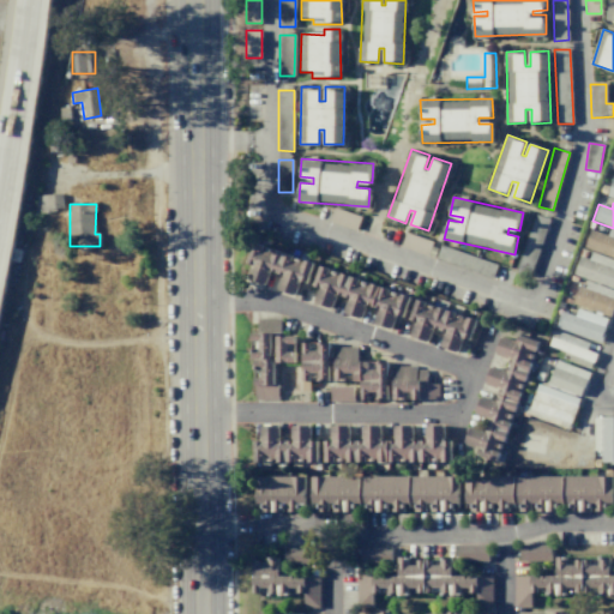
[(335,208),(361,216),(356,230),(330,222),(335,208)]
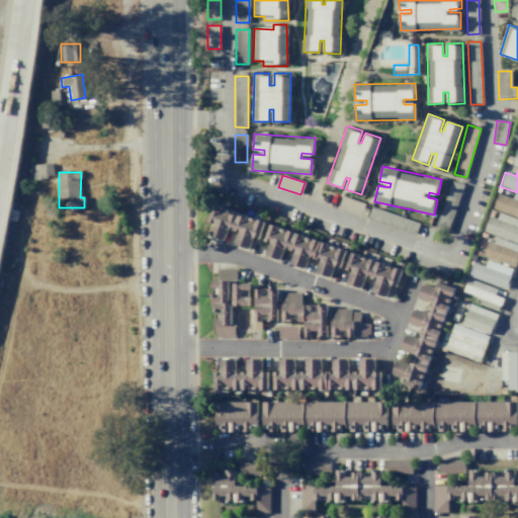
[(452,180),(464,184),(447,233),(436,229),(452,180)]
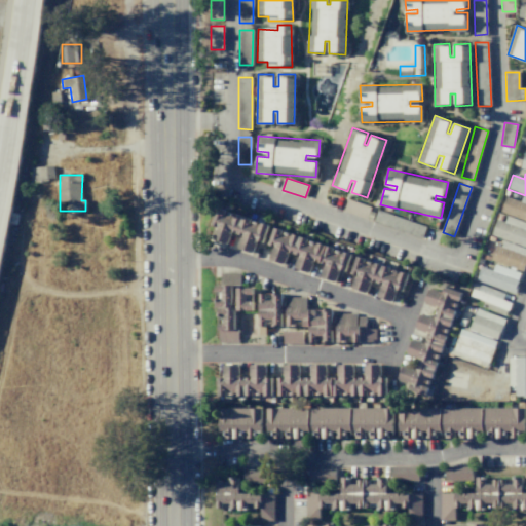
[(520,201),(505,196),(499,212),(525,221),(525,196),(522,195),(520,201)]
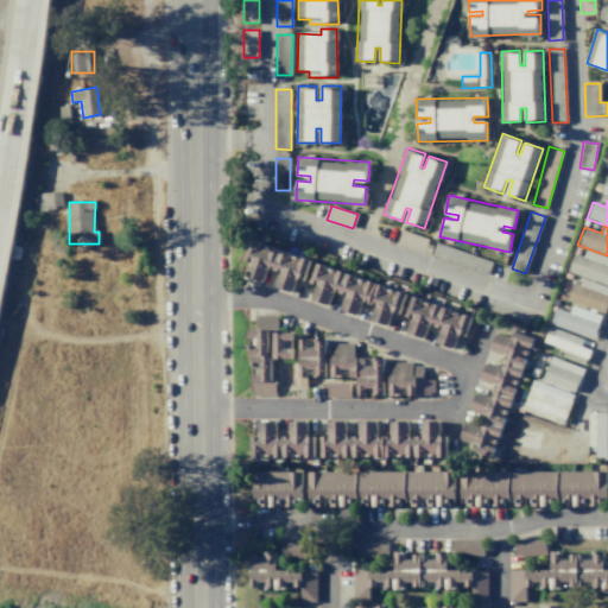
[(401,230),(428,239),(423,253),(397,245),(401,230)]
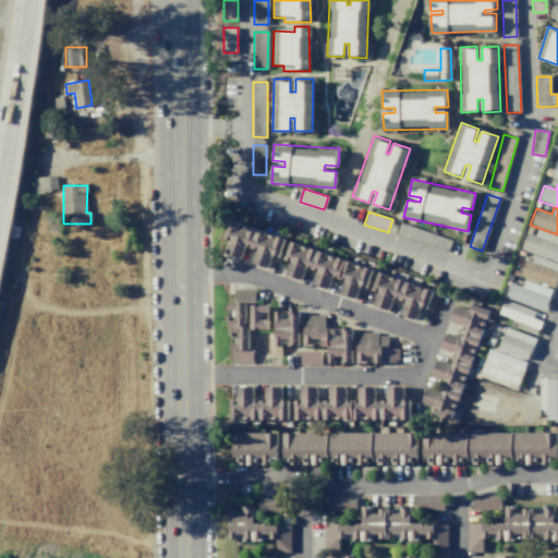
[(266,267),(253,263),(257,250),(243,245),(239,258),(226,253),(230,241),(222,238),(229,219),(284,238),(278,257),(270,254),(266,267)]
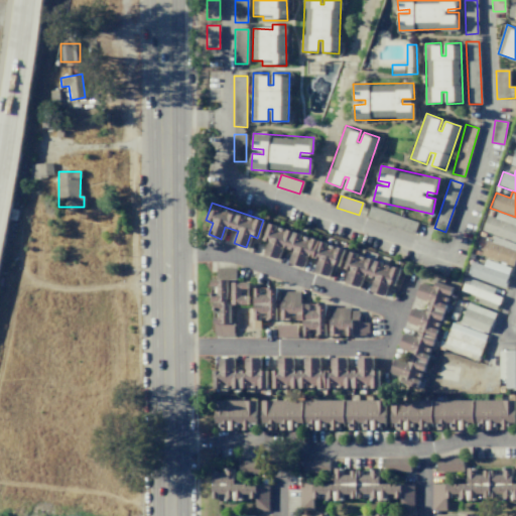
[(371,206),(418,223),(414,234),(366,218),(371,206)]
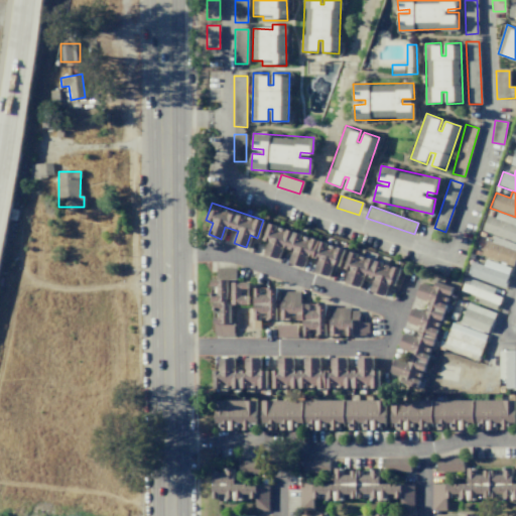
[(515,242),(515,220),(496,214),(494,218),(487,215),(482,231),(515,242)]
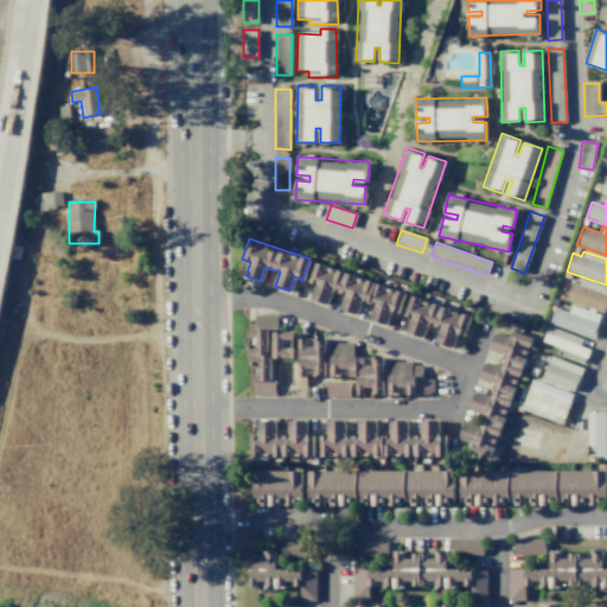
[(356,314),(340,310),(346,295),(331,291),(326,305),(311,299),(315,285),(308,282),(315,262),(375,282),(369,302),(360,300),(356,314)]
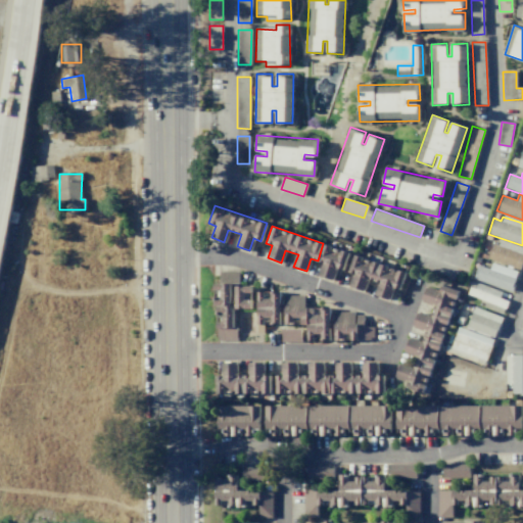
[(519,270),(522,256),(522,247),(496,238),(488,258),(519,270)]
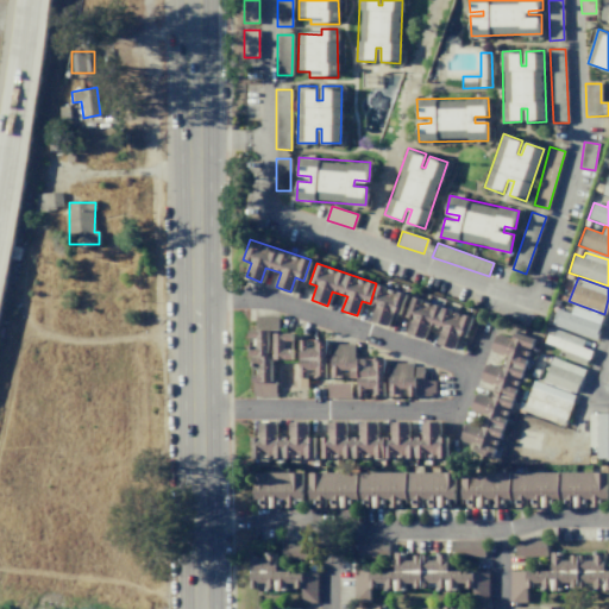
[(393,312),(387,326),(372,321),(377,307),(370,305),(377,284),(407,294),(400,314),(393,312)]
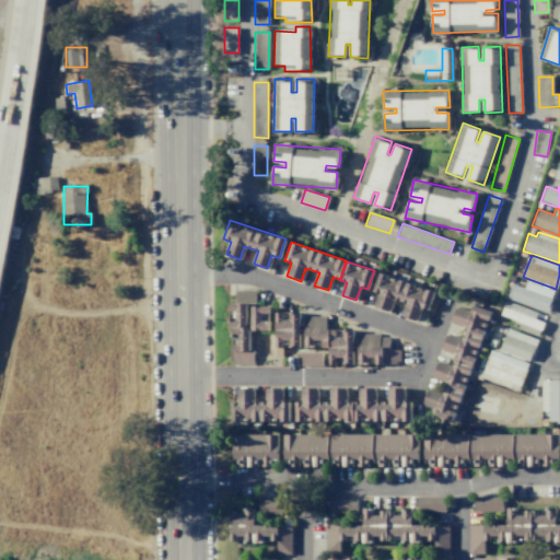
[(417,321),(404,316),(408,303),(394,298),(389,311),(376,306),(381,293),(373,291),(380,272),(435,291),(429,310),(421,307),(417,321)]
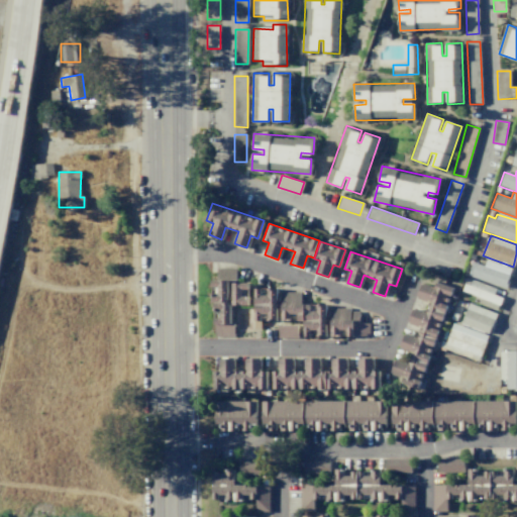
[(468,277),(505,288),(511,269),(486,260),(484,266),(473,263),(468,277)]
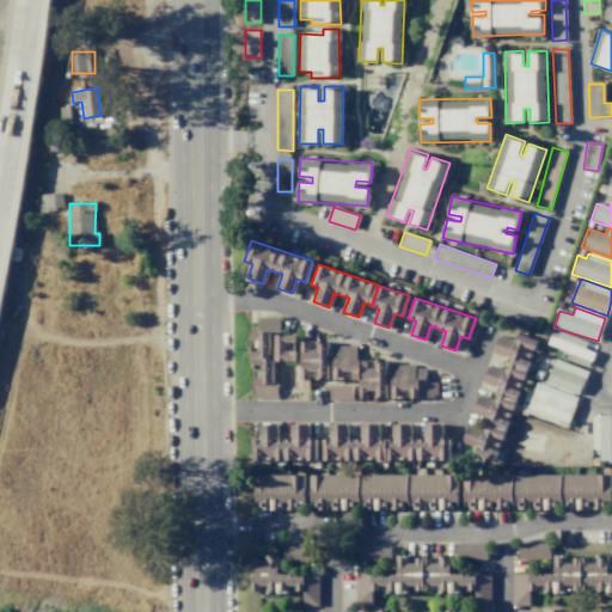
[(269,331),(280,331),(280,317),(256,317),(256,331),(269,331)]
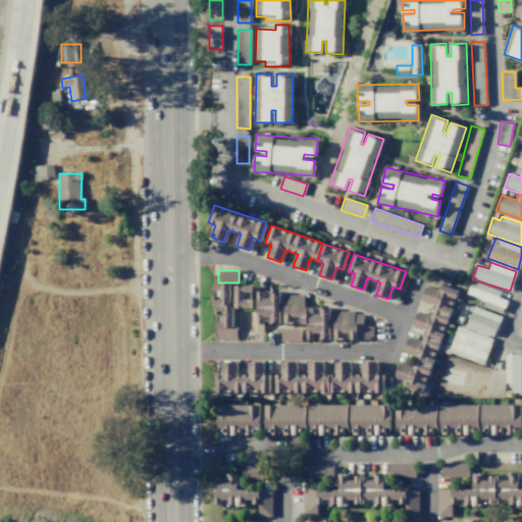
[(468,294),(484,301),(482,306),(502,313),(507,301),(498,298),(500,292),(473,280),(468,294)]
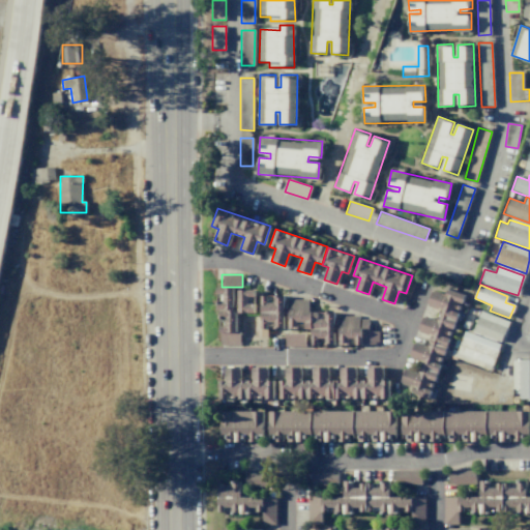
[(233,287),(233,310),(218,310),(216,310),(216,287),(222,287),(233,287)]
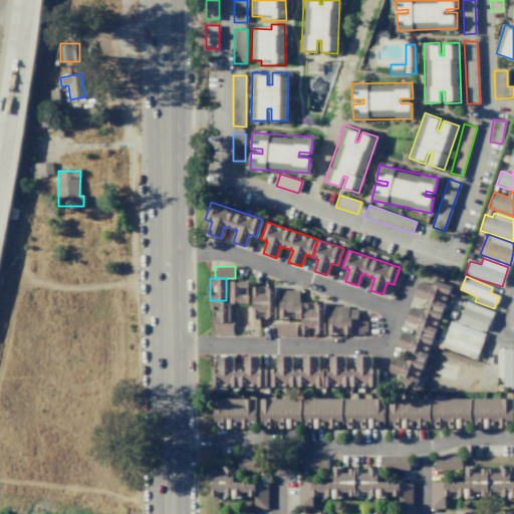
[(408,319),(412,307),(424,311),(428,299),(416,294),(421,282),(433,286),(435,280),(452,286),(434,336),(417,330),(419,324),(408,319)]
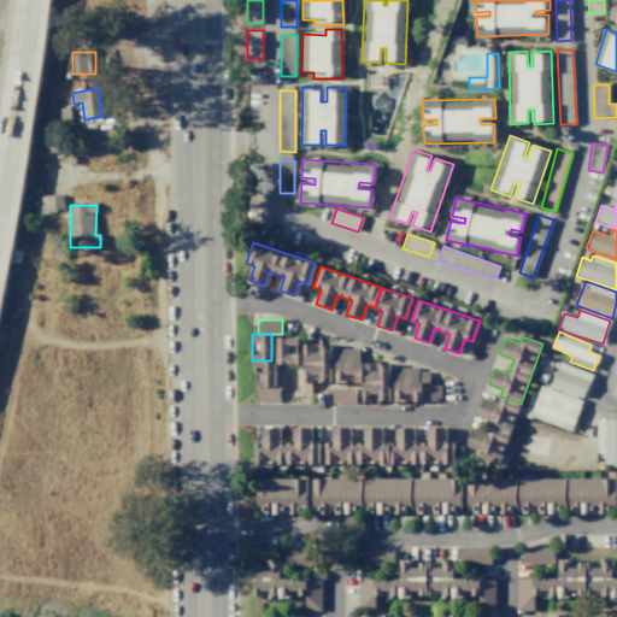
[(276,338),(297,338),(297,364),(276,364),(276,338)]
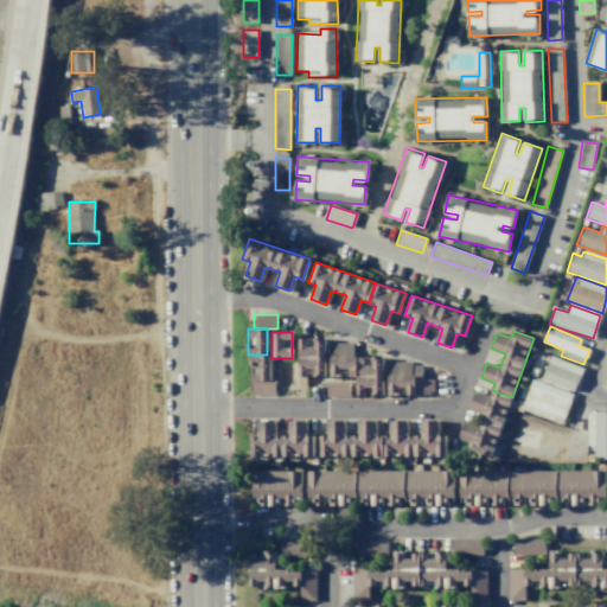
[(299,338),(325,338),(325,376),(299,376),(299,338)]
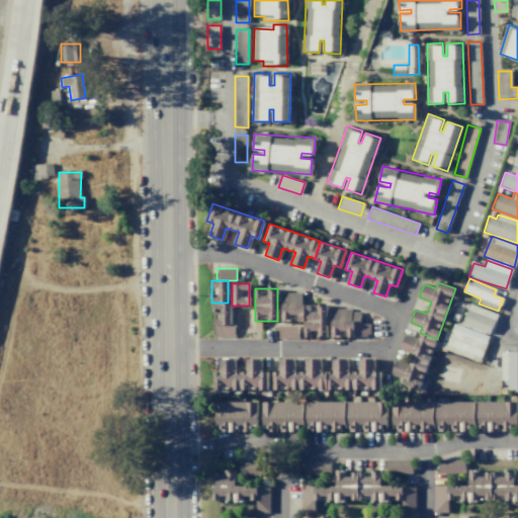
[(282,292),(282,305),(301,305),(301,292),(282,292)]
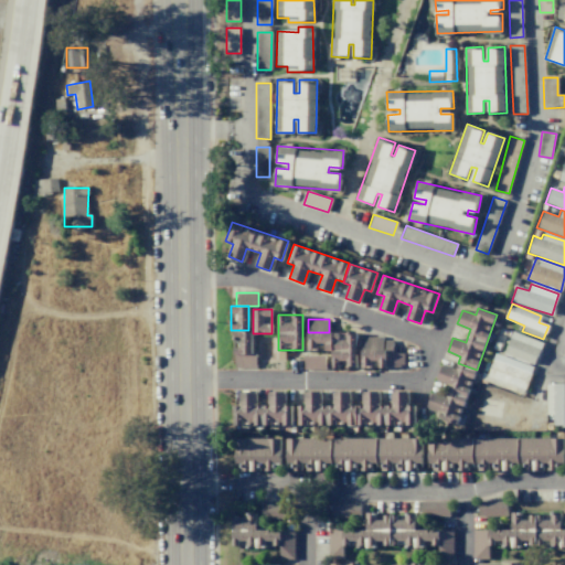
[(255,354),(255,368),(234,368),(234,354),(233,354),(233,330),(248,330),(251,330),(251,354),(255,354)]
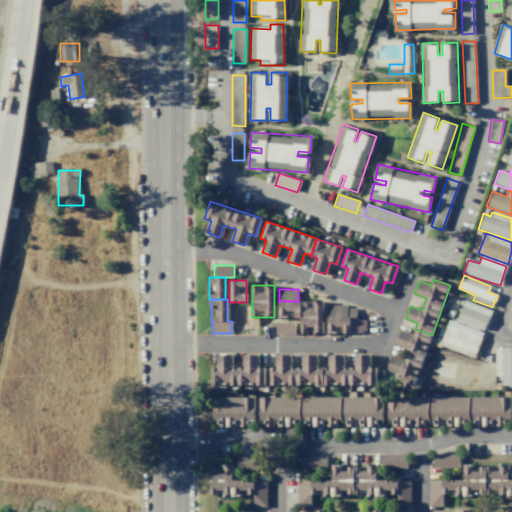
[(491,311),(464,300),(456,320),(483,331),(491,311)]
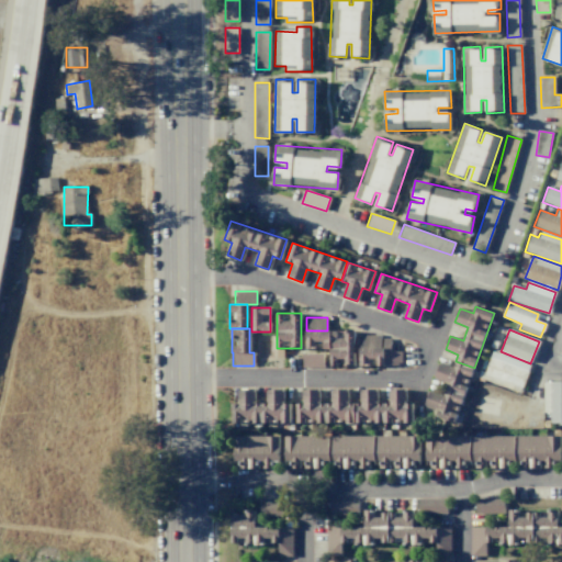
[(306,330),(306,348),(330,348),(330,330),(327,330),(306,330)]
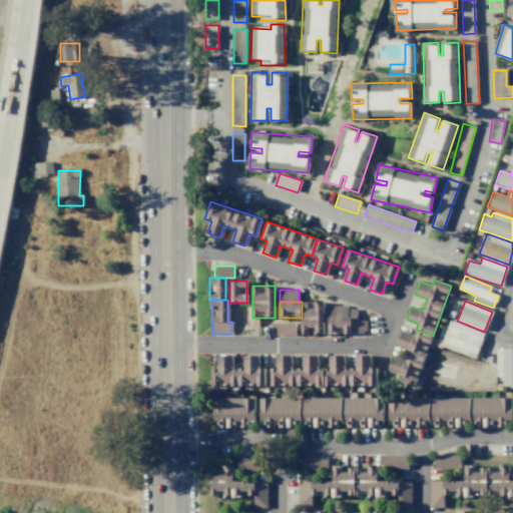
[(302,302),(324,302),(324,334),(302,334),(302,318),(302,302)]
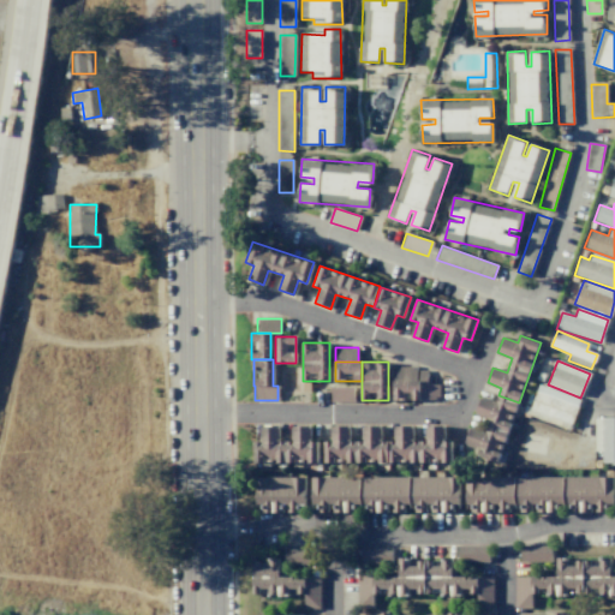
[(394,366),(394,381),(417,381),(417,370),(417,366),(394,366)]
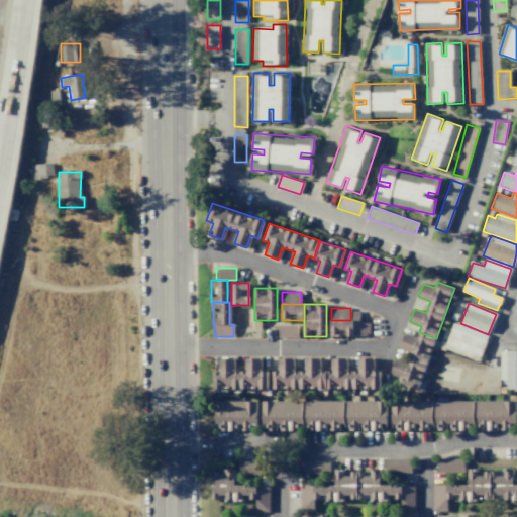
[(350,311),(359,311),(359,323),(370,323),(370,333),(366,333),(366,336),(353,336),(353,320),(350,320),(350,311)]
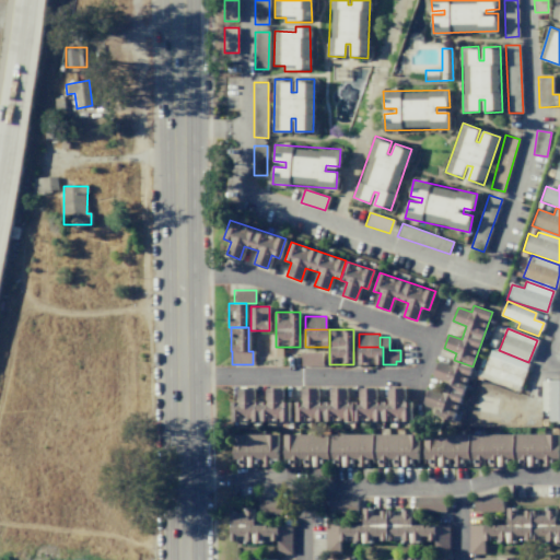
[(359,347),(359,364),(383,364),(383,347),(380,347),(359,347)]
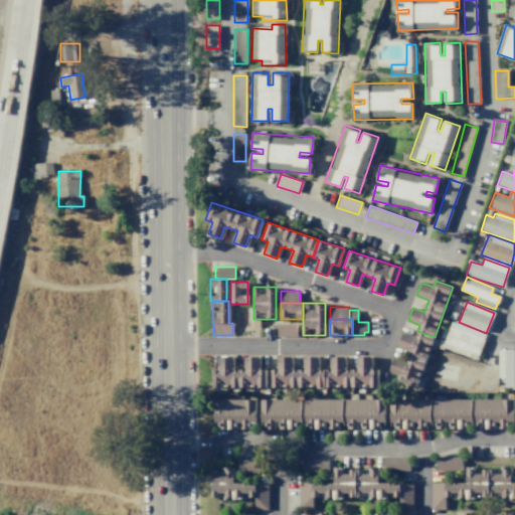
[(476,360),(486,334),(451,322),(442,347),(476,360)]
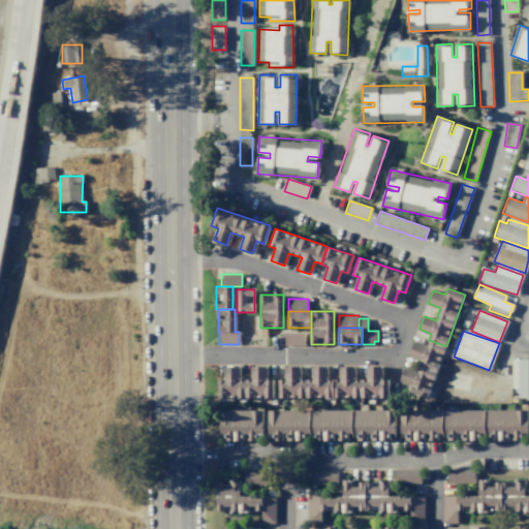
[(284,333),(305,333),(305,345),(284,345),(284,333)]
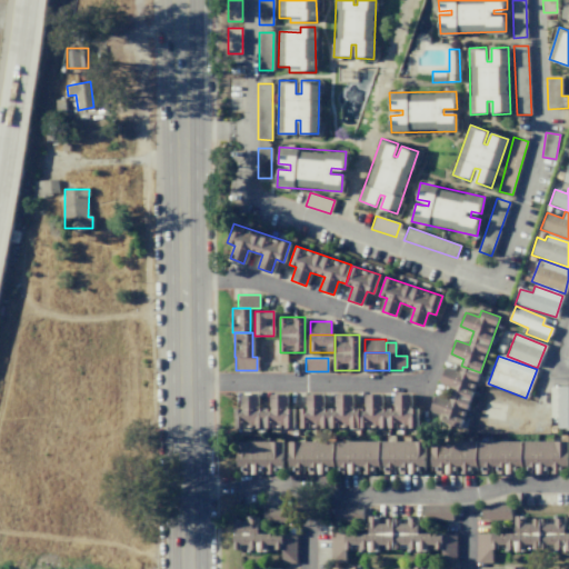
[(431,410),(436,396),(449,401),(453,387),(440,382),(446,368),(459,372),(461,366),(480,372),(460,429),(441,421),(443,415),(431,410)]
